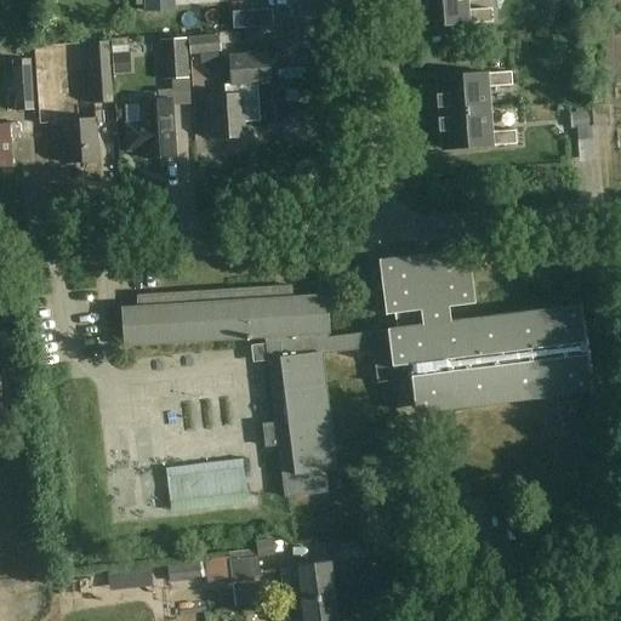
[(147,0),(148,12),(174,11),(172,0),(147,0)]
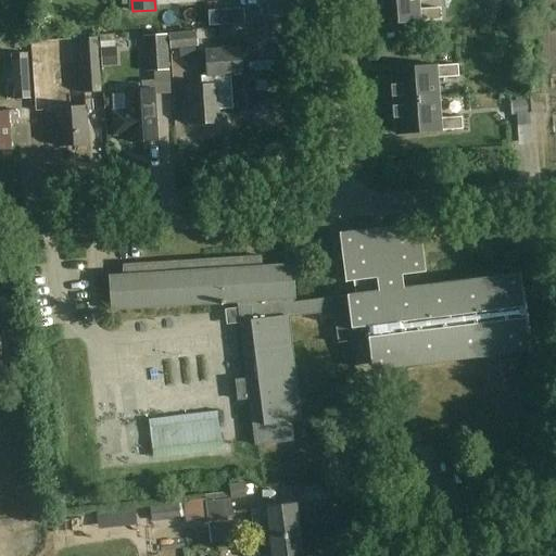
[(371,0),(375,24),(440,20),(439,8),(417,9),(416,0),(371,0)]
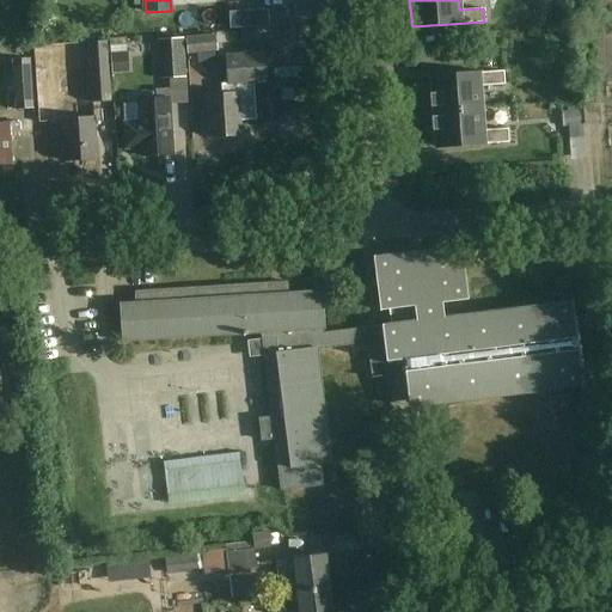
[(544,0),(554,14),(575,4),(573,0),(544,0)]
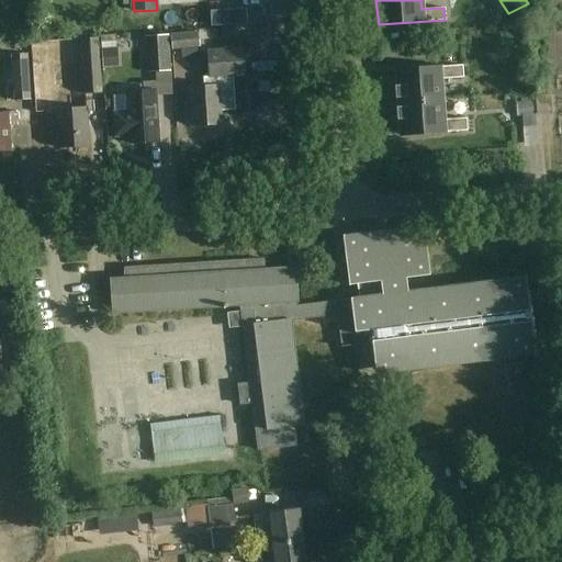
[(170,70),(168,34),(146,35),(148,71),(170,70)]
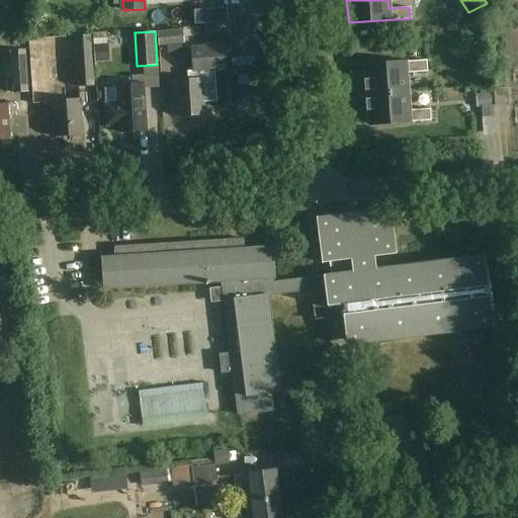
[(95,86),(90,35),(75,37),(80,87),(95,86)]
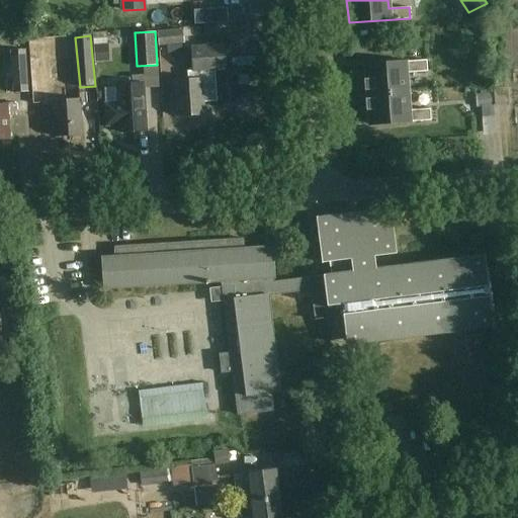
[(226,70),(224,46),(191,48),(193,71),(188,72),(189,81),(174,82),(175,96),(172,96),(173,112),(176,112),(177,116),(204,114),(203,100),(217,99),(214,71),(226,70)]
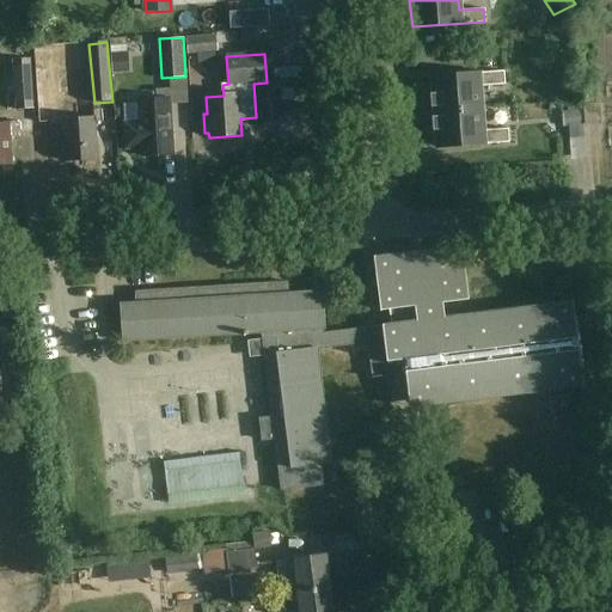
[(34,108),(30,59),(13,60),(17,109),(34,108)]
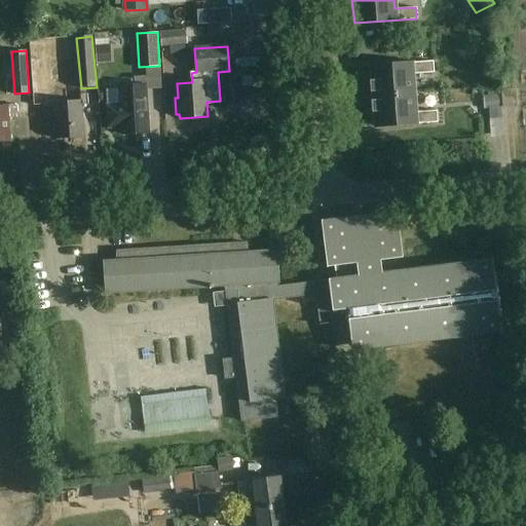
[(431,61),(369,65),(372,96),(413,92),(412,73),(433,72),(431,61)]
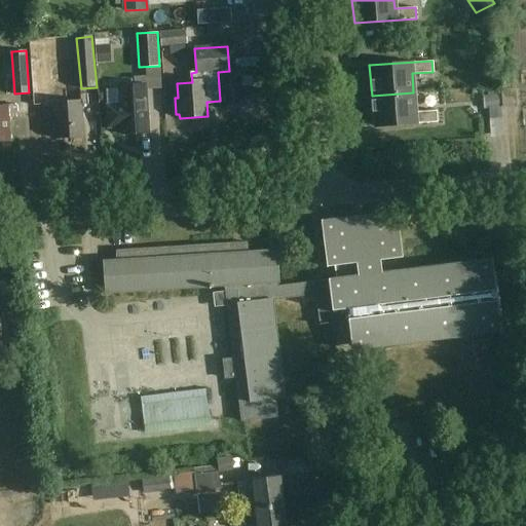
[(147,98),(145,77),(135,78),(136,86),(118,87),(119,100),(118,100),(119,106),(108,107),(110,127),(120,126),(120,135),(149,133),(147,98)]
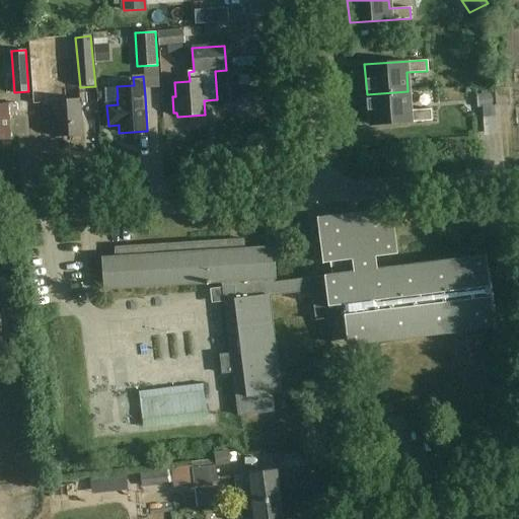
[(508,105),(507,88),(494,89),(496,105),(508,105)]
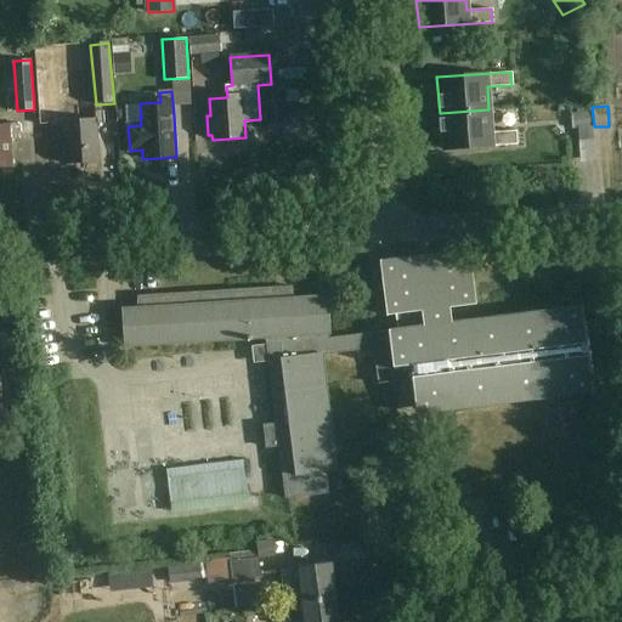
[(440,113),(442,148),(515,143),(515,130),(491,133),(488,109),(440,113)]
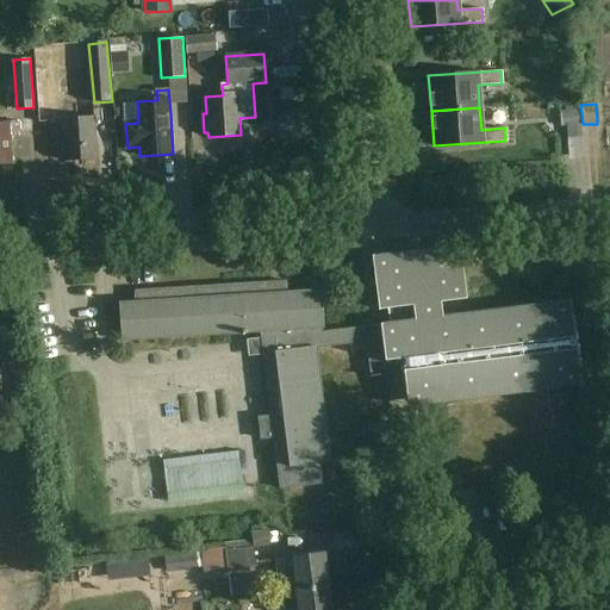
[(97,160),(93,118),(62,120),(64,162),(97,160)]
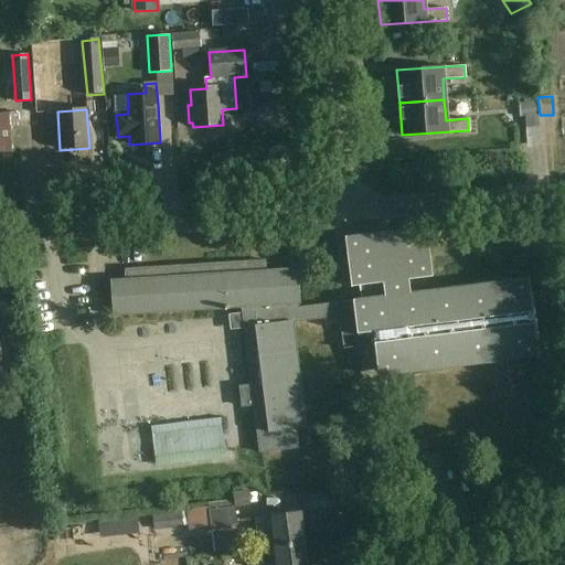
[(17,127),(16,113),(0,113),(0,153),(11,152),(9,127),(17,127)]
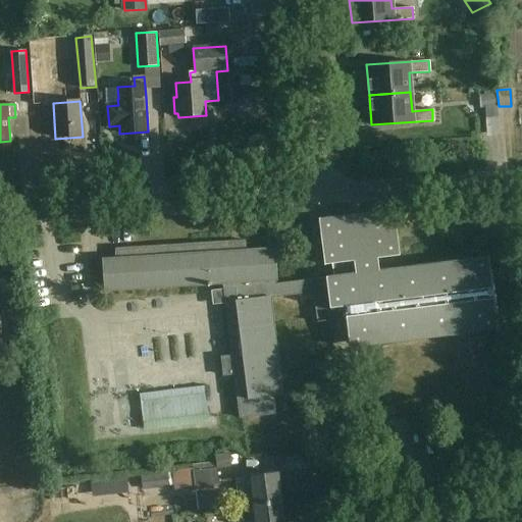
[(491,137),(505,136),(503,118),(489,119),(491,137)]
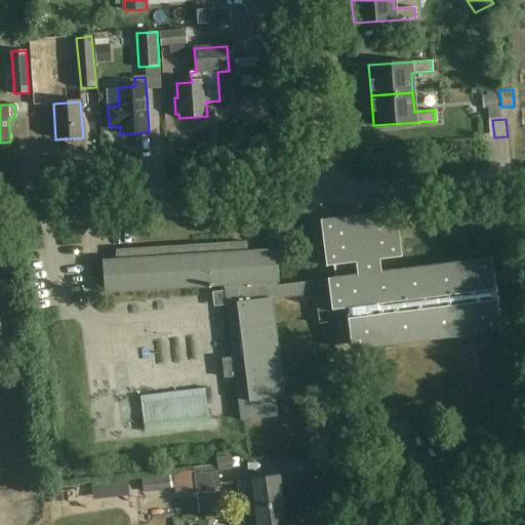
[(401,257),(396,212),(321,220),(326,267),(333,266),(335,279),(279,285),(275,249),(247,253),(245,242),(116,250),(117,260),(103,261),(106,294),(225,286),(226,291),(213,292),(214,306),(227,305),(233,359),(223,360),(225,378),(236,377),(241,421),(277,416),(274,399),(284,398),(272,300),(315,295),(319,325),(349,321),(352,350),(499,333),(491,259),(380,273),(379,259),(401,257)]
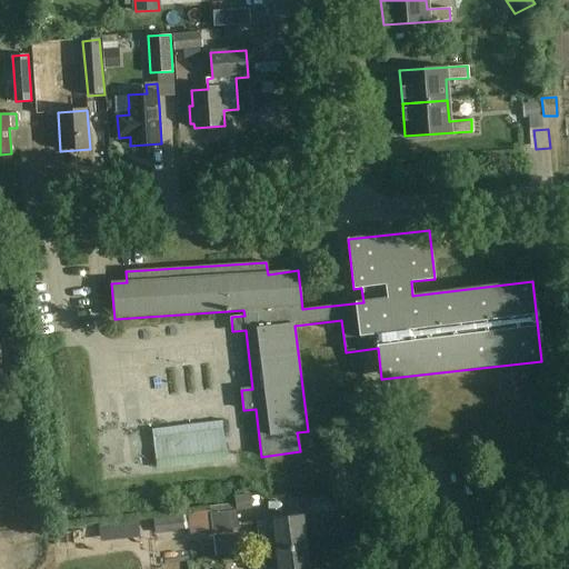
[(31,360),(17,360),(17,376),(31,376),(31,360)]
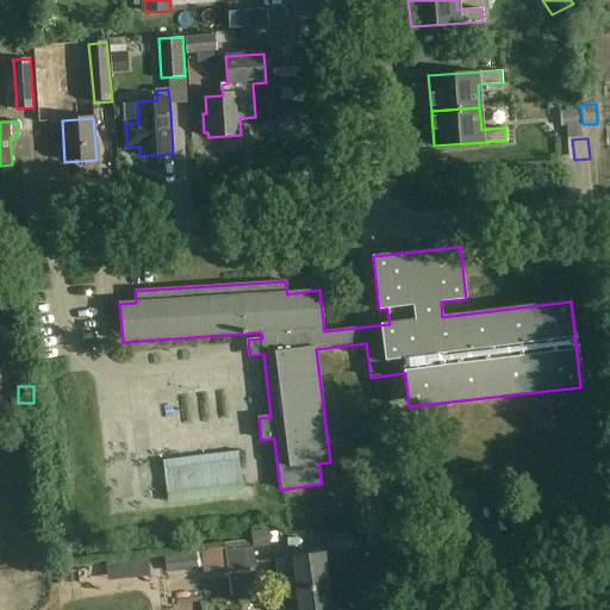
[(215,428),(240,424),(237,400),(212,403),(215,428)]
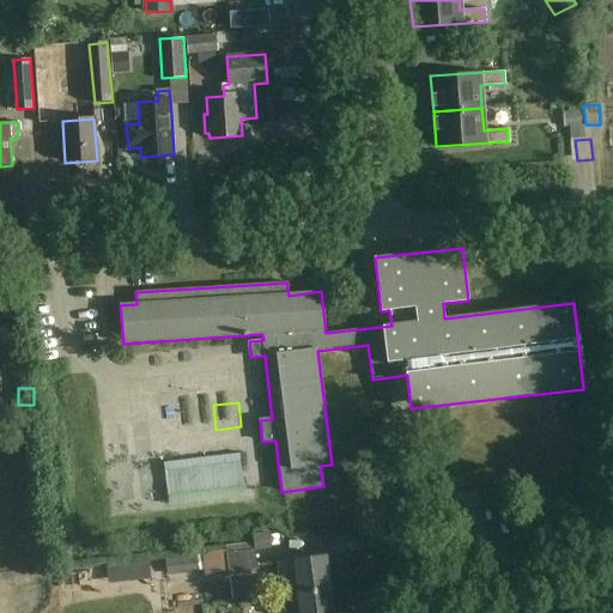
[(120,509),(163,508),(159,424),(117,425),(120,509)]
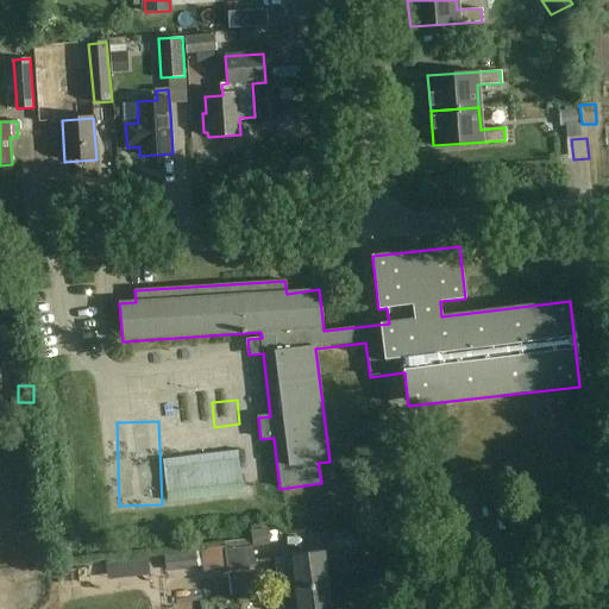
[(165,463),(170,508),(245,500),(240,454),(165,463)]
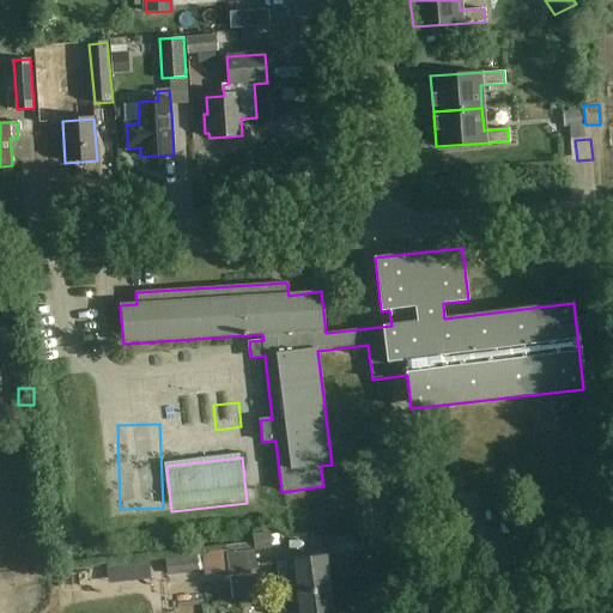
[(295,576),(297,594),(331,589),(326,557),(293,560),(293,562),(275,564),(278,578),(295,576)]
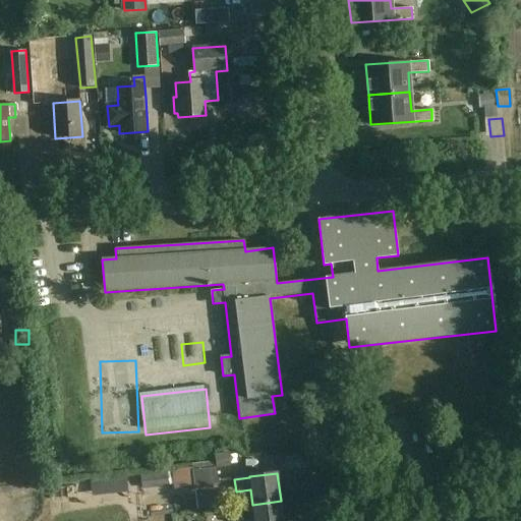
[(174,493),(173,479),(148,482),(149,495),(174,493)]
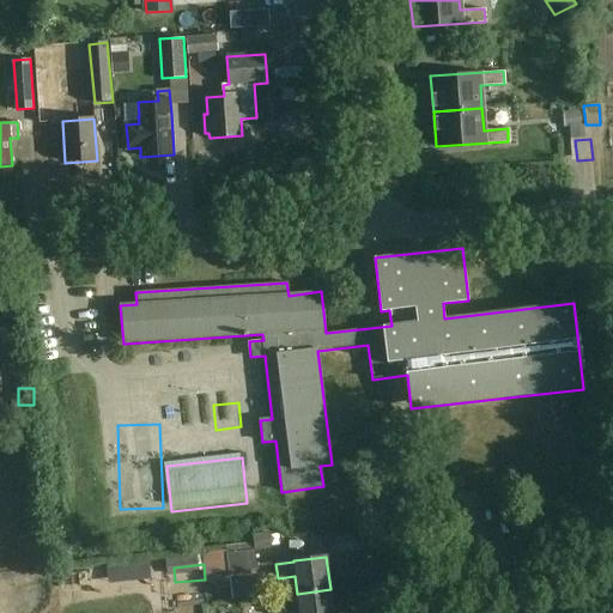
[(263,575),(230,578),(232,600),(266,596),(263,575)]
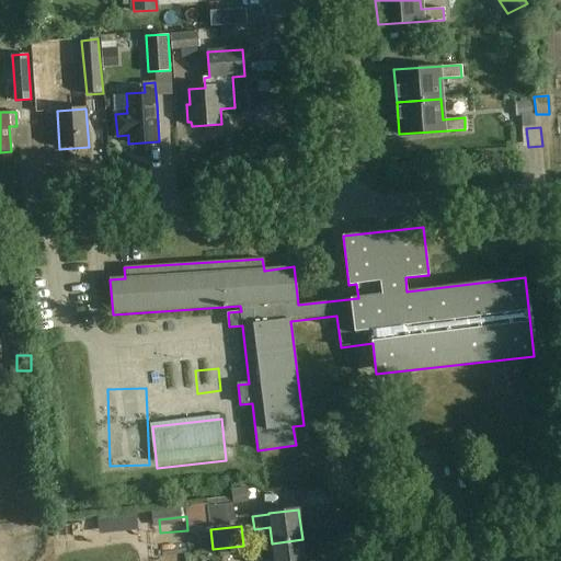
[(305,560),(302,539),(272,544),(274,560),(261,560),(305,560)]
